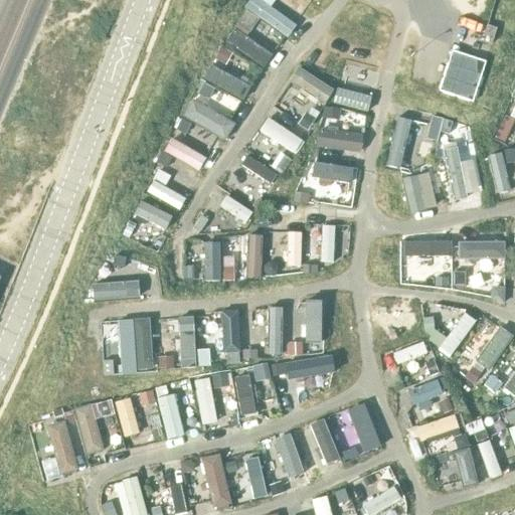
[(297,22),(271,6),(274,0),(249,0),(244,9),(289,35),(297,22)]
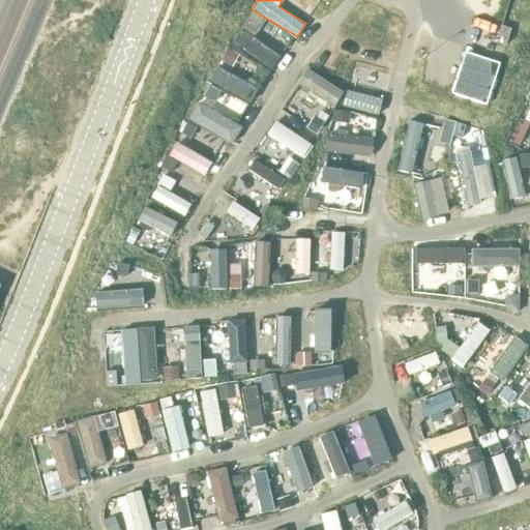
[(253,11),(243,25),(257,34),(267,20),(253,11)]
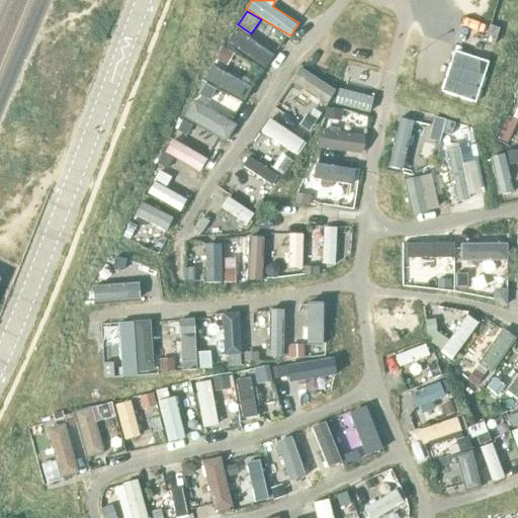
[(490,25),(485,41),(495,45),(500,28),(490,25)]
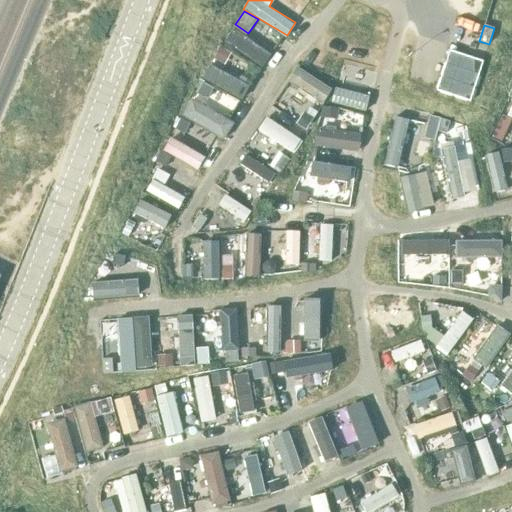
[(220,48),(213,59),(224,65),(231,54),(220,48)]
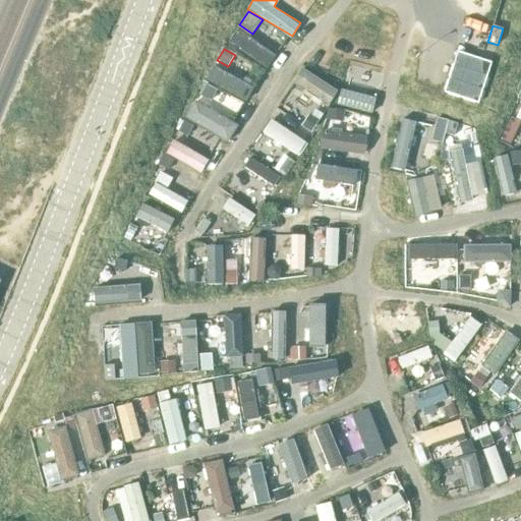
[(458,52),(445,92),(478,104),(491,63),(458,52)]
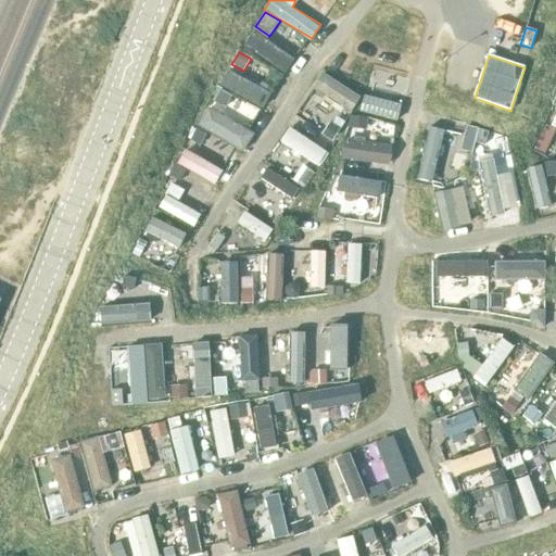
[(311,90),(352,111),(361,92),(320,72),(311,90)]
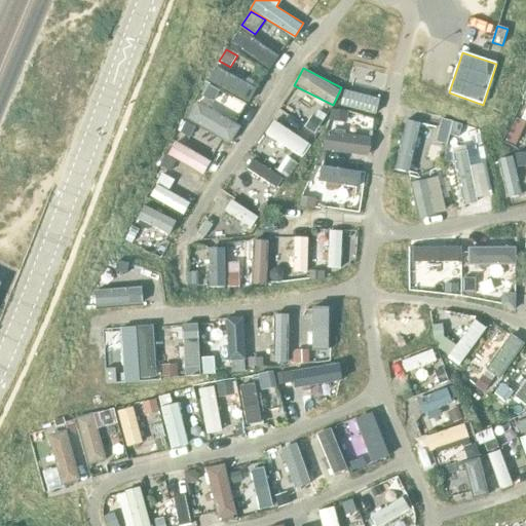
[(209,85),(201,97),(213,104),(219,91),(209,85)]
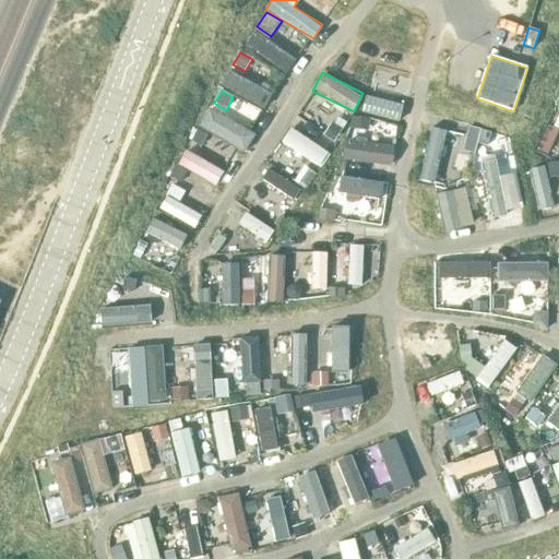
[(366,93),(361,109),(400,120),(404,104),(366,93)]
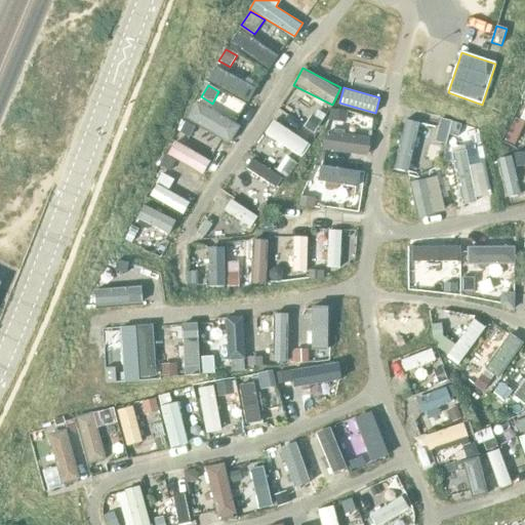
[(330,110),(329,121),(346,123),(347,112),(330,110)]
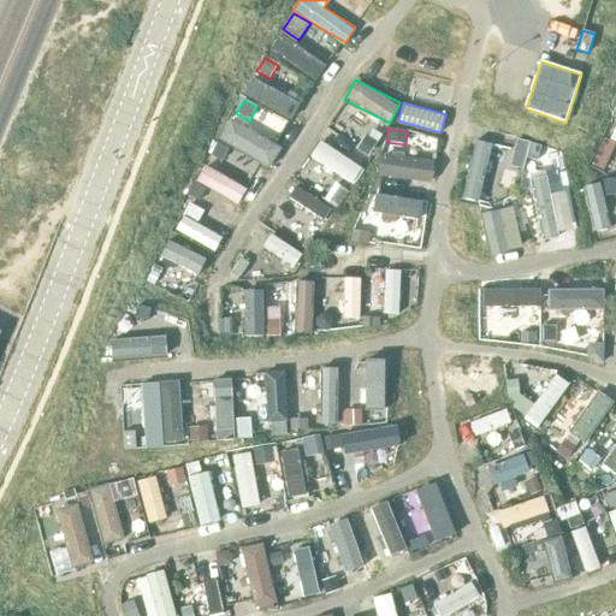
[(366,135),(356,149),(368,157),(377,143),(366,135)]
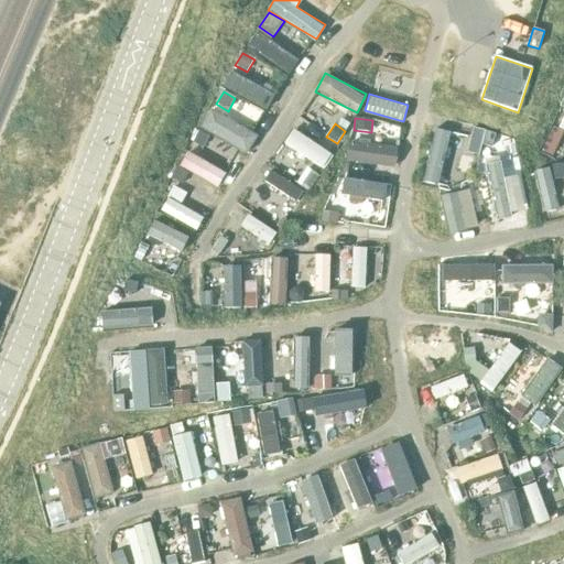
[(438,183),(451,130),(435,126),(422,180),(438,183)]
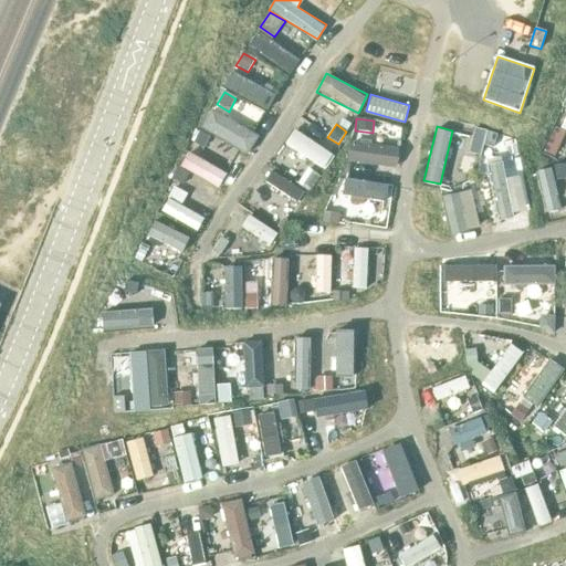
[(475,127),(473,135),(478,140),(484,143),(488,130),(475,127)]
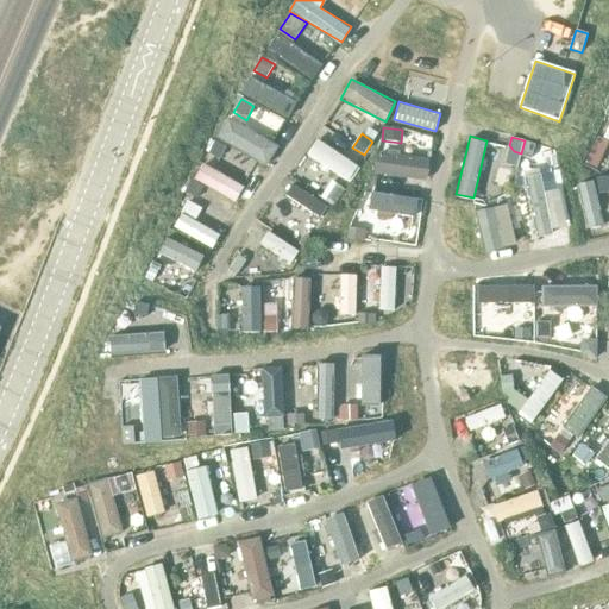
[(353,177),(360,161),(315,138),(307,155),(353,177)]
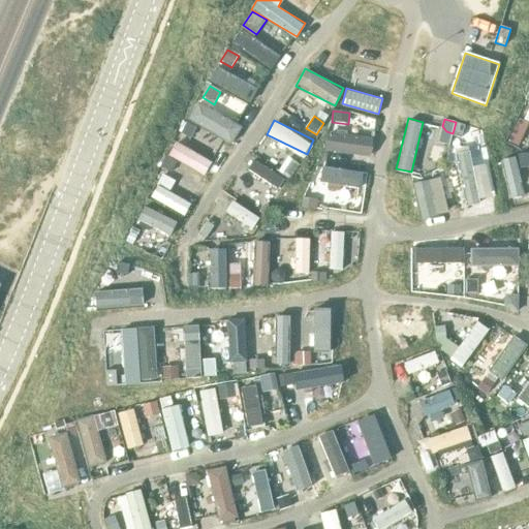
[(187,123),(181,133),(190,138),(196,128),(187,123)]
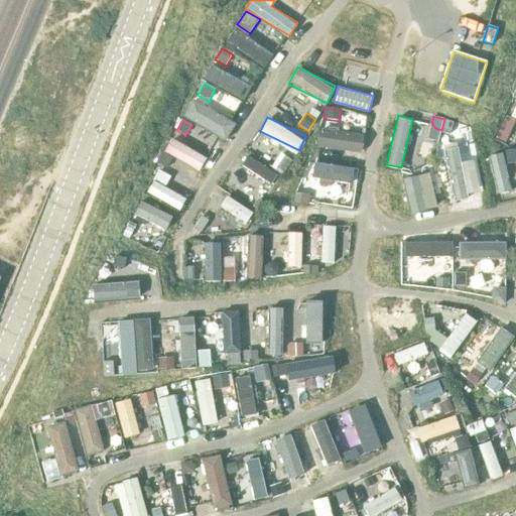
[(444,120),(440,132),(449,135),(453,123),(444,120)]
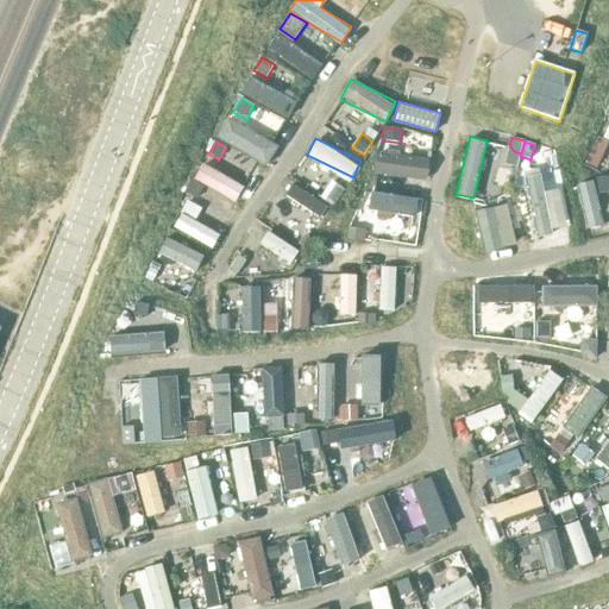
[(203,161),(194,176),(237,201),(245,184),(203,161)]
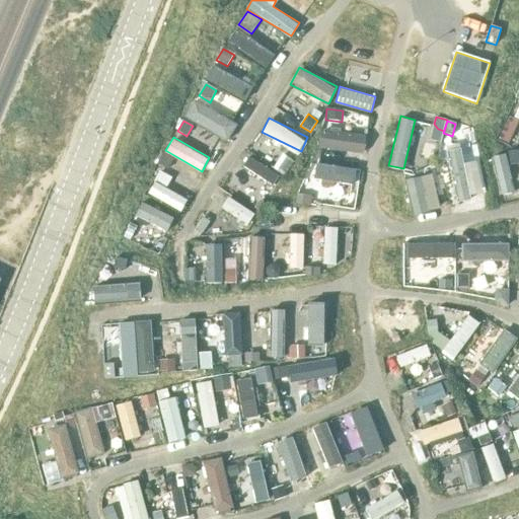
[(518,150),(508,152),(509,165),(518,164),(518,150)]
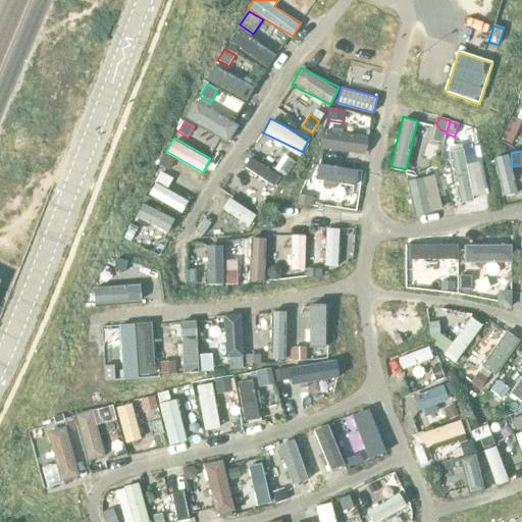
[(163,154),(158,165),(169,171),(174,160),(163,154)]
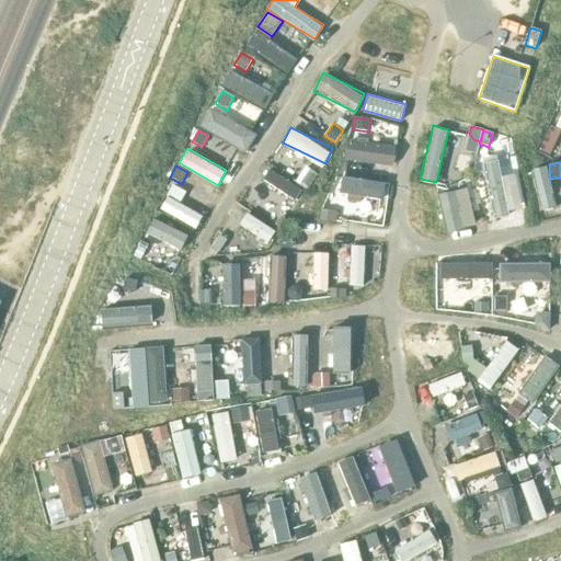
[(263,178),(295,199),(302,189),(270,167),(263,178)]
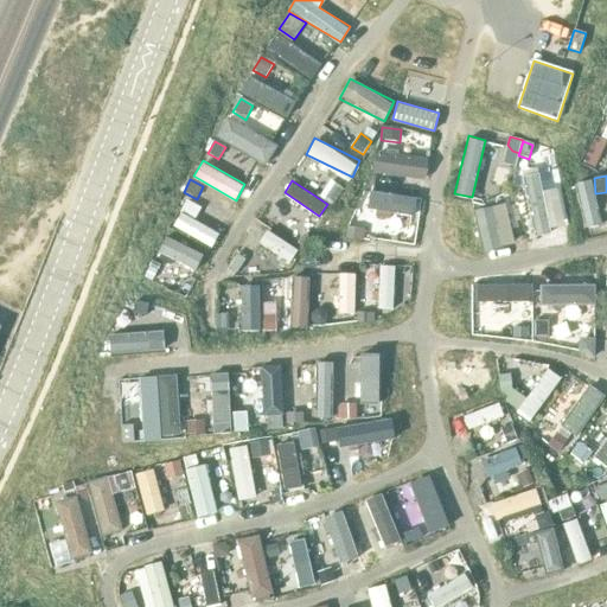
[(334,184),(324,198),(334,205),(344,190),(334,184)]
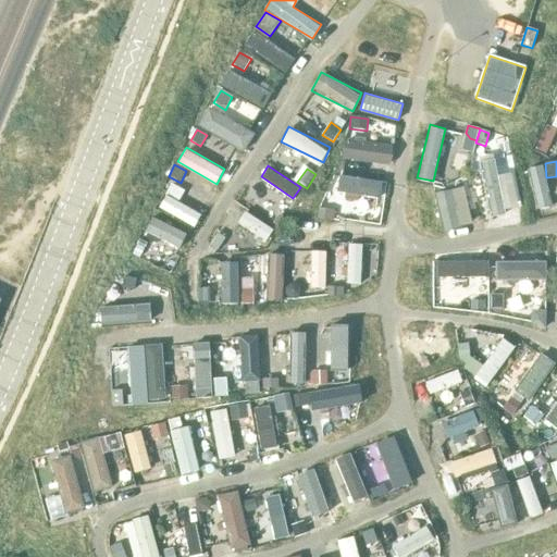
[(339,173),(337,189),(382,198),(385,181),(339,173)]
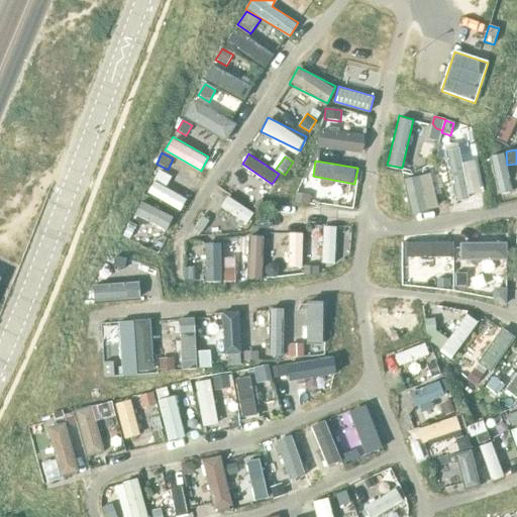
[(433,166),(432,177),(445,178),(445,168),(433,166)]
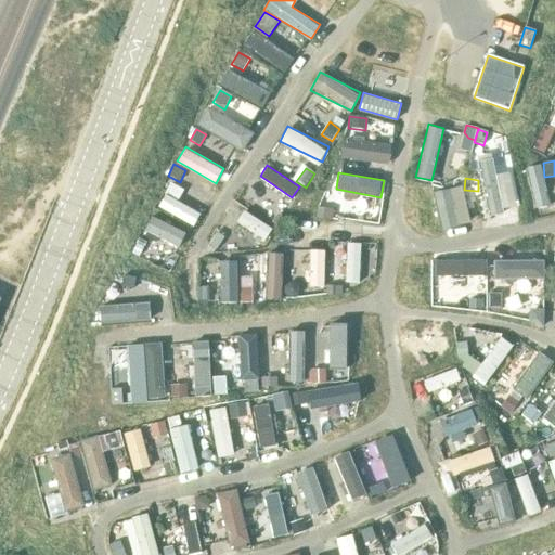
[(170,183),(165,194),(178,202),(184,191),(170,183)]
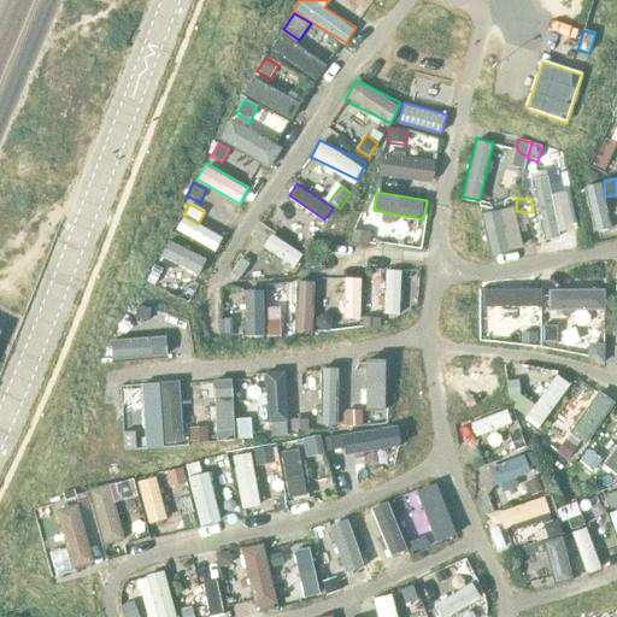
[(491,253),(522,247),(515,206),(483,211),(491,253)]
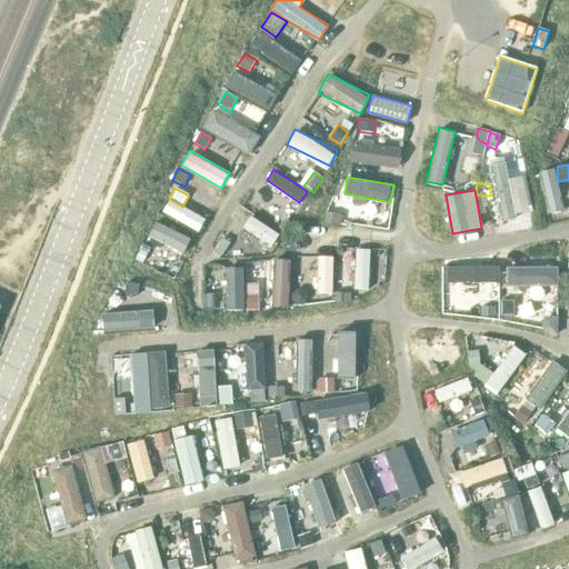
[(326,212),(323,223),(340,227),(342,216),(326,212)]
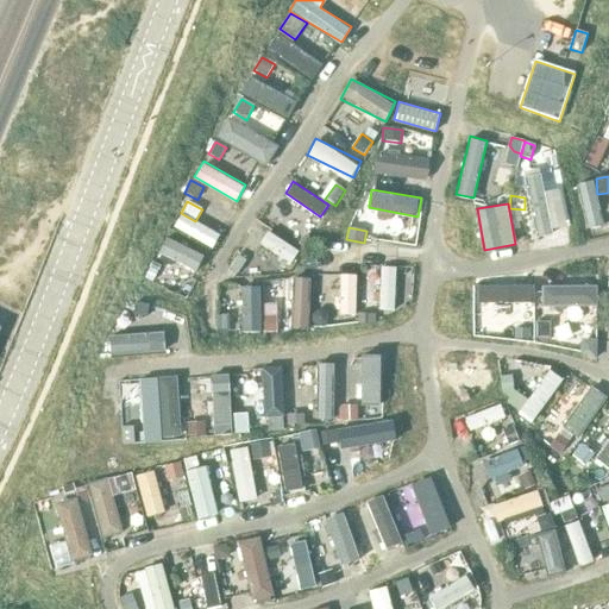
[(268,230),(261,243),(292,261),(300,248),(268,230)]
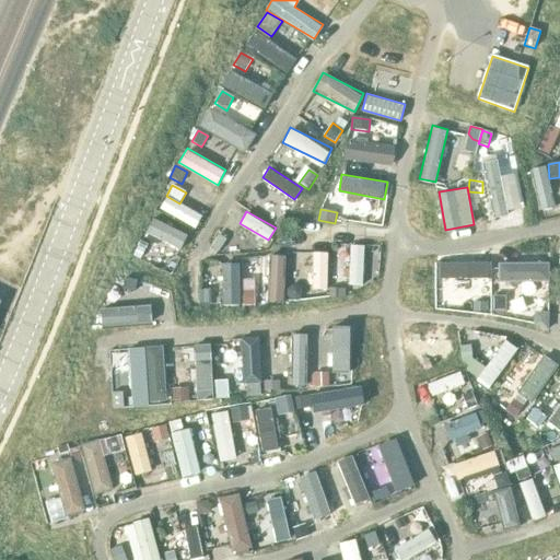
[(281,216),(275,224),(281,230),(288,221),(281,216)]
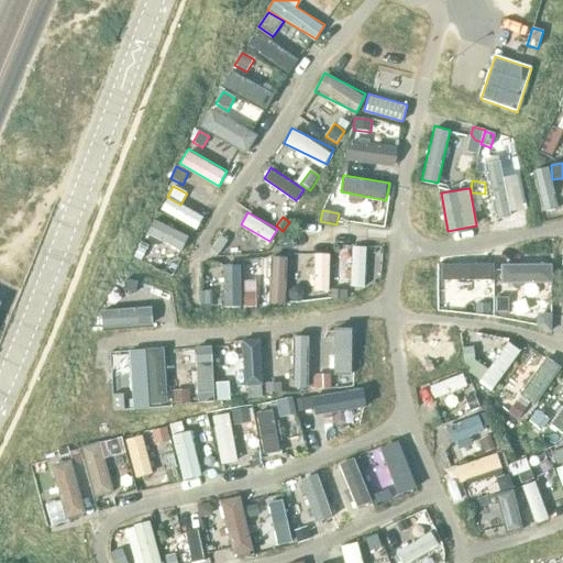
[(181,251),(189,235),(154,218),(146,233),(181,251)]
